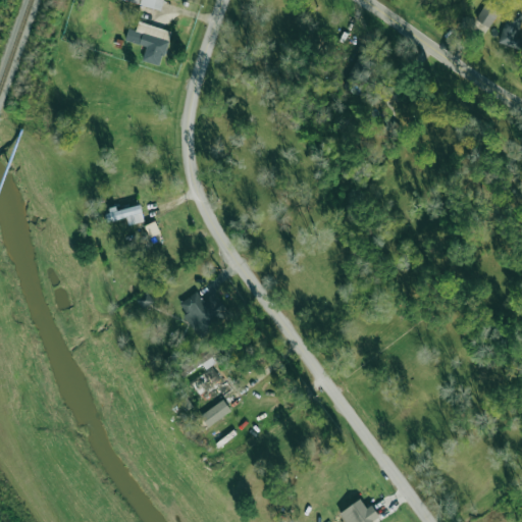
[(122,0),(161,10),(163,0),(122,0)]
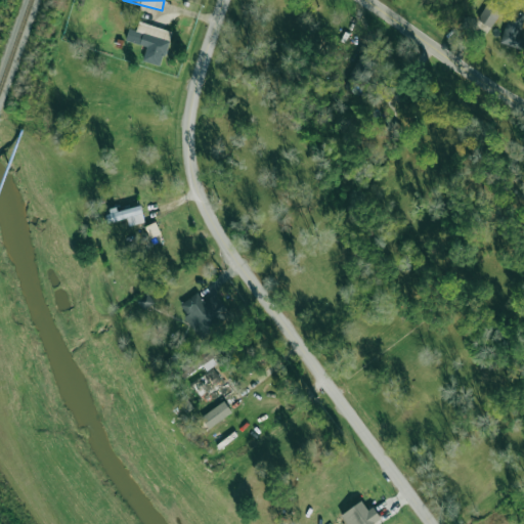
[(505,3),(498,0),(488,0),(478,20),(492,28),(505,3)]
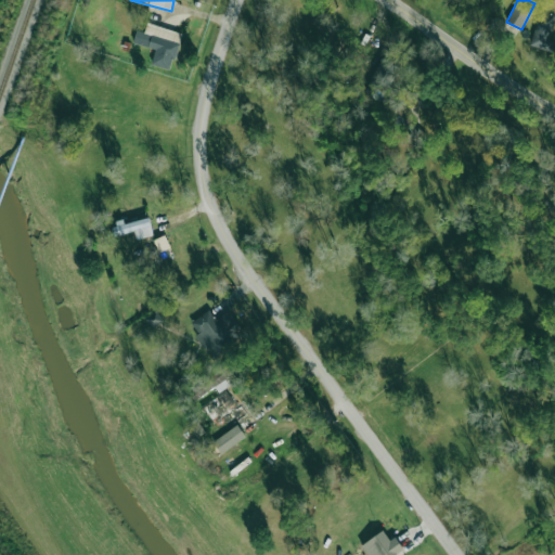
[(554,49),(554,13),(536,13),(534,48),(554,49)]
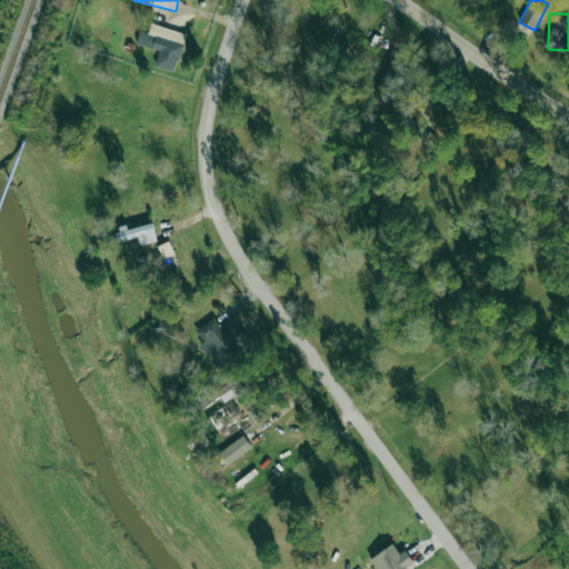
[(187,33),(151,23),(148,32),(140,30),(137,43),(159,50),(155,66),(176,71),(187,33)]
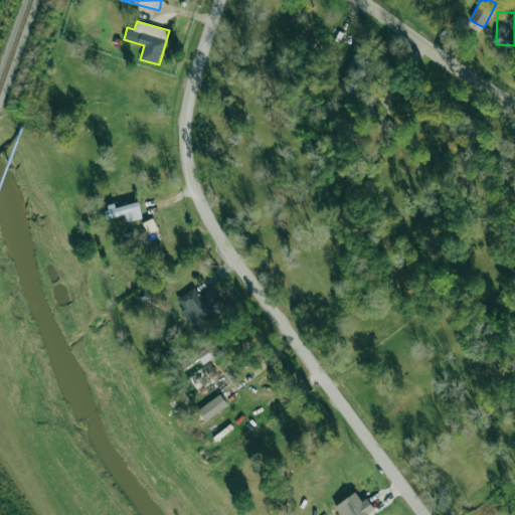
[(355,94),(370,59),(354,52),(339,87),(355,94)]
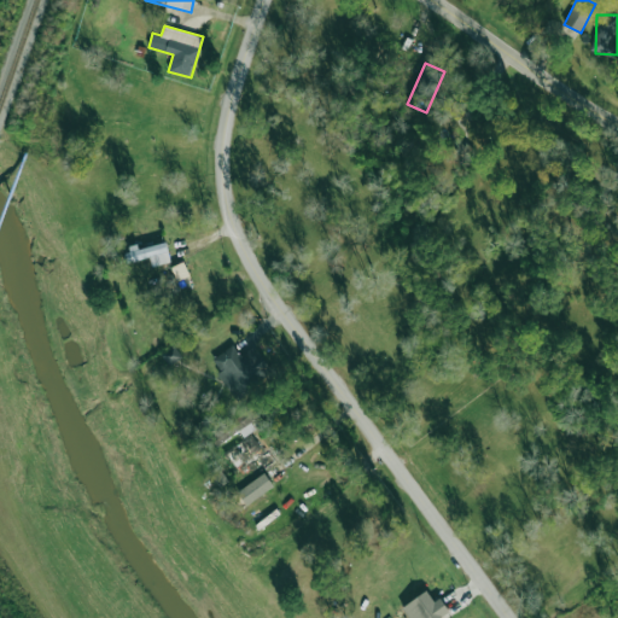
[(152,267),(172,262),(165,240),(123,252),(127,263),(150,257),(152,267)]
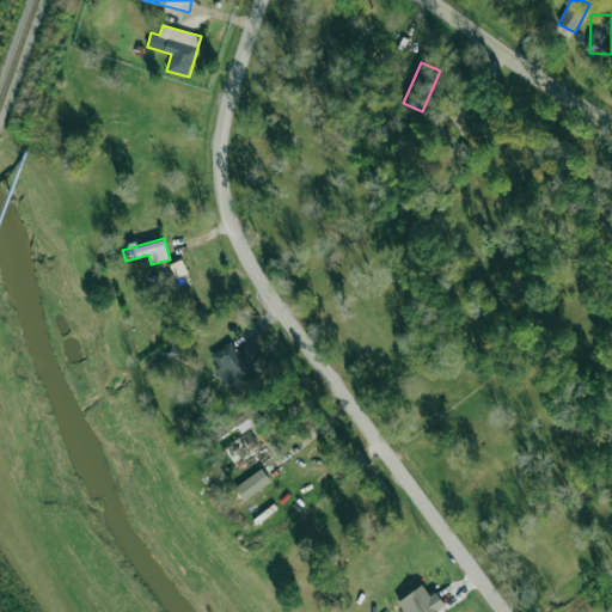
[(236,396),(257,380),(252,374),(267,365),(252,343),(238,353),(231,342),(208,357),(236,396)]
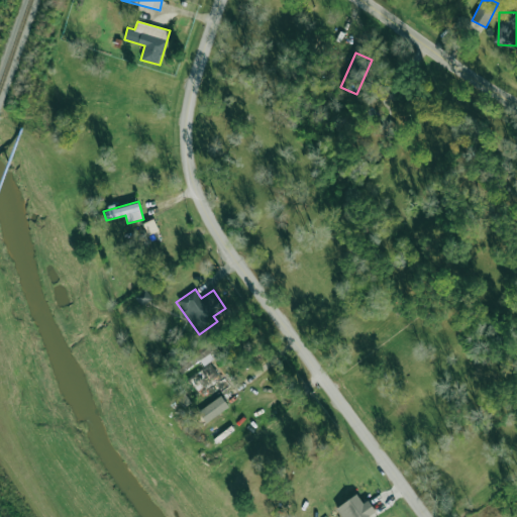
[(135,295),(140,304),(150,299),(145,290),(135,295)]
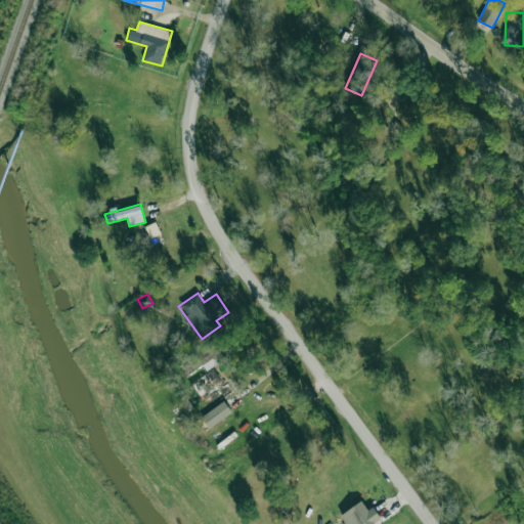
[(181,382),(203,365),(207,372),(217,363),(213,357),(219,353),(212,344),(181,367),(173,357),(167,362),(181,382)]
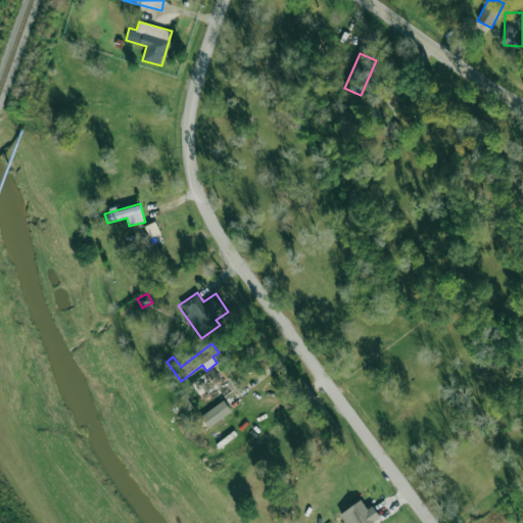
[(221,399),(231,393),(216,367),(198,377),(209,396),(217,392),(221,399)]
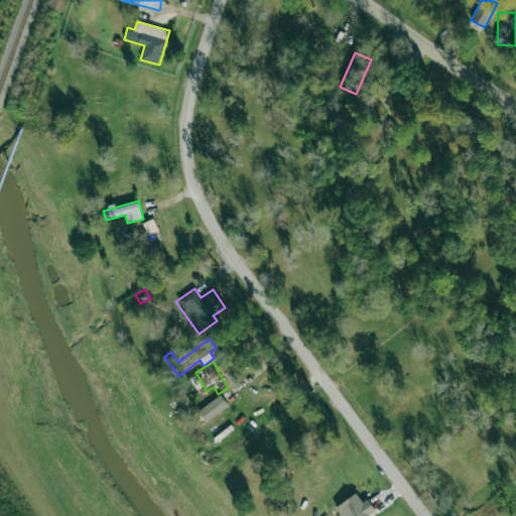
[(198,411),(206,422),(229,406),(221,395),(198,411)]
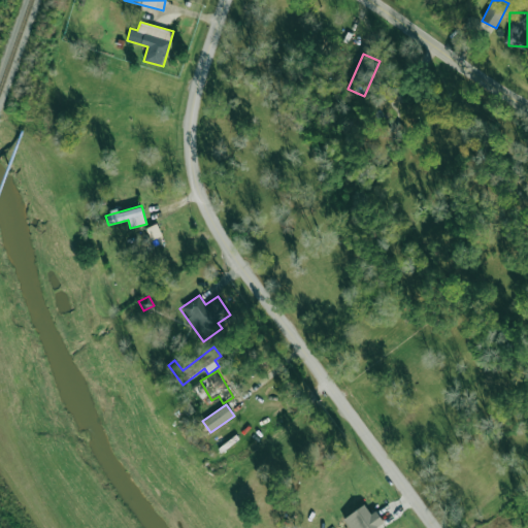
[(375,527),(385,522),(375,510),(370,514),(364,504),(342,520),(349,527),(375,527)]
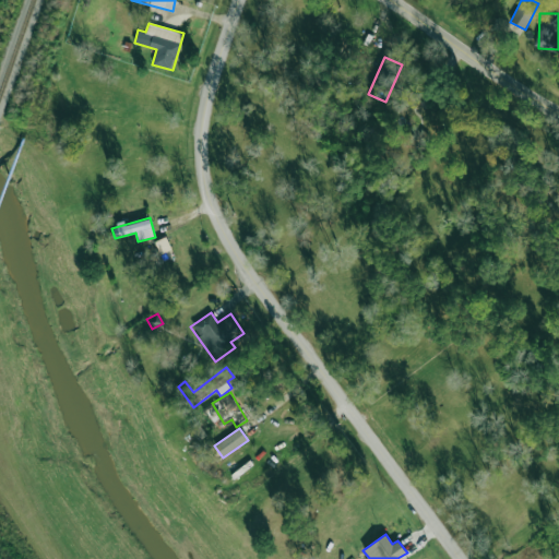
All buildings are outlined.
